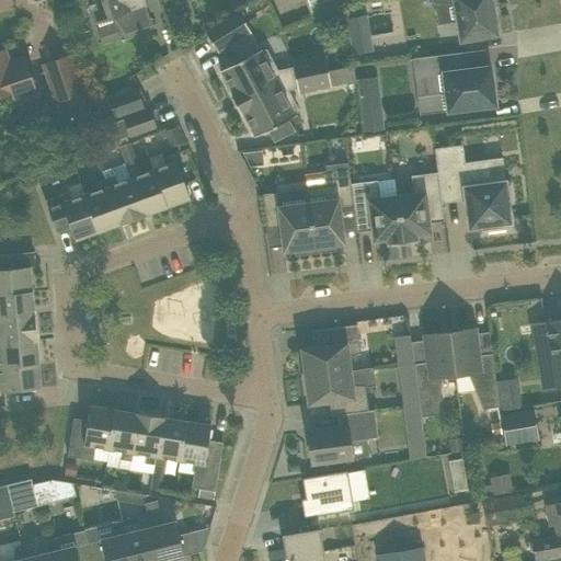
[(88,0),(95,22),(112,16),(125,34),(152,24),(142,0),(88,0)]
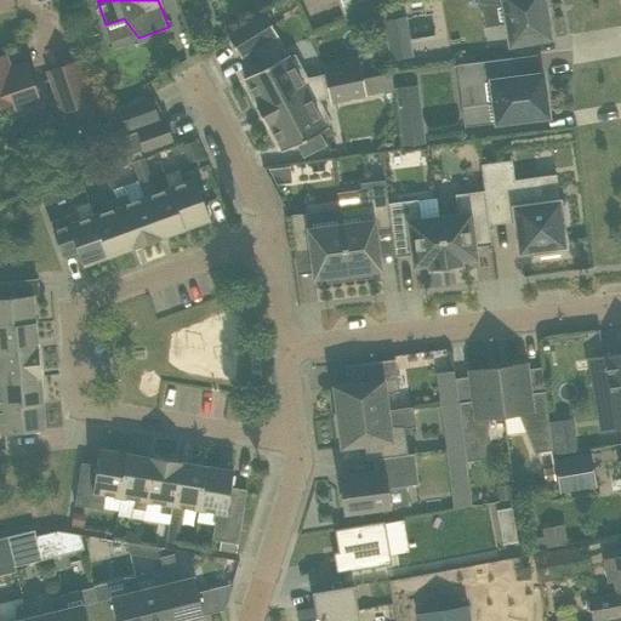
[(337,0),(343,15),(380,0),(337,0)]
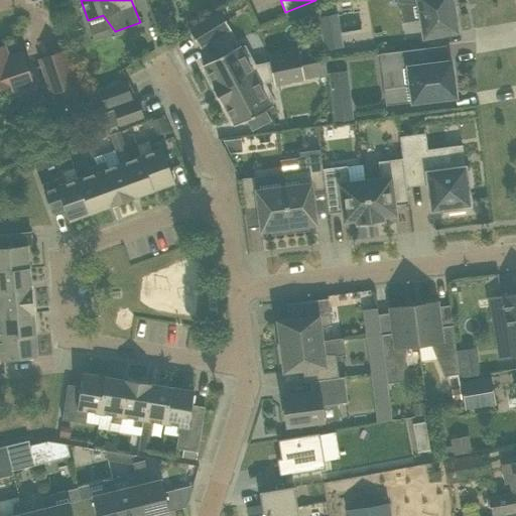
[(397,0),(398,2),(417,4),(423,38),(459,32),(453,0),(397,0)]
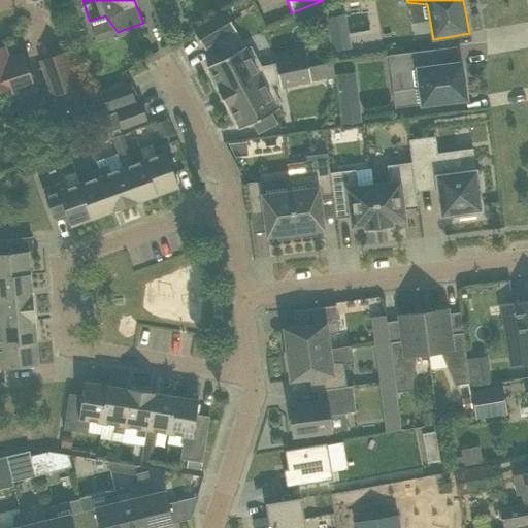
[(225,11),(194,29),(205,48),(236,30),(225,11)]
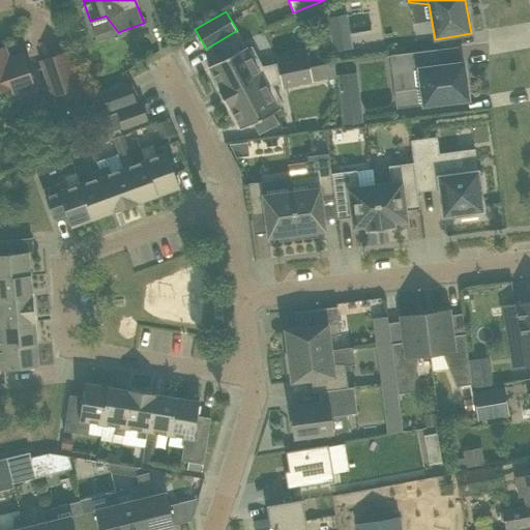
[(353,49),(350,34),(330,37),(333,52),(353,49)]
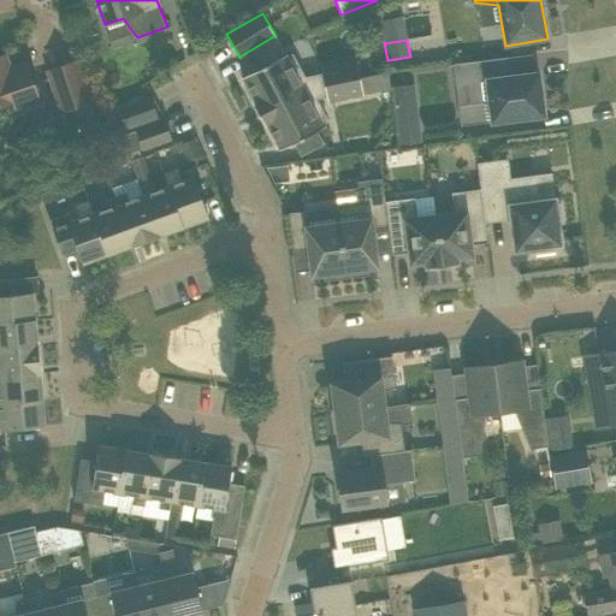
[(0,55),(0,105),(13,100),(17,112),(41,104),(27,63),(10,67),(5,54),(0,55)]
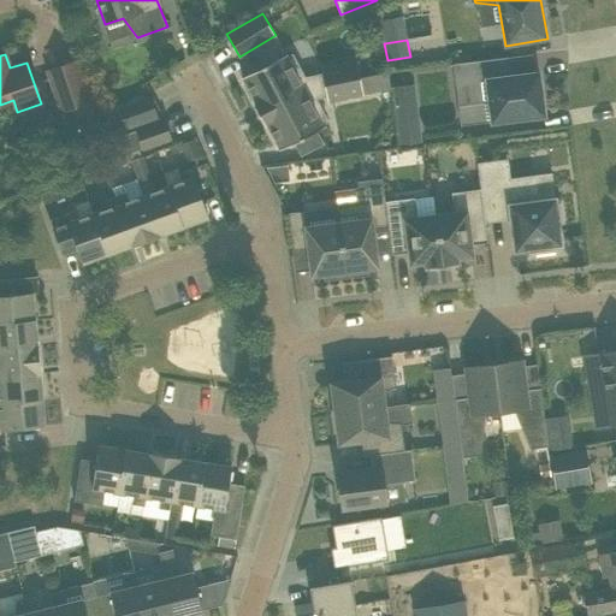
[(311,88),(360,77),(356,60),(321,69),(323,73),(304,77),(292,54),(288,57),(286,54),(242,77),(242,78),(243,78),(246,83),(244,84),(252,99),(254,98),(256,104),(254,104),(260,114),(311,88)]
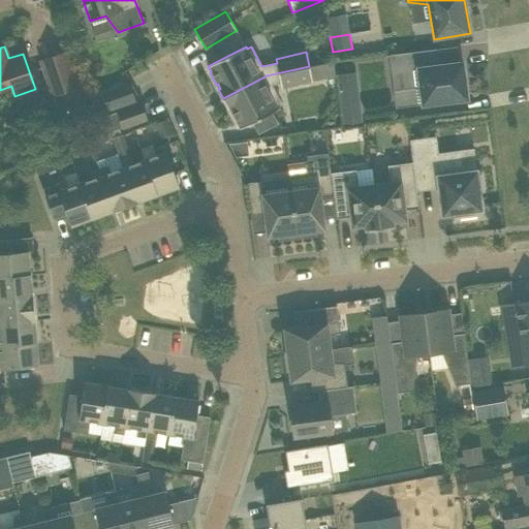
[(389,55),(392,72),(402,71),(404,88),(419,86),(423,104),(467,99),(463,62),(438,65),(436,49),(389,55)]
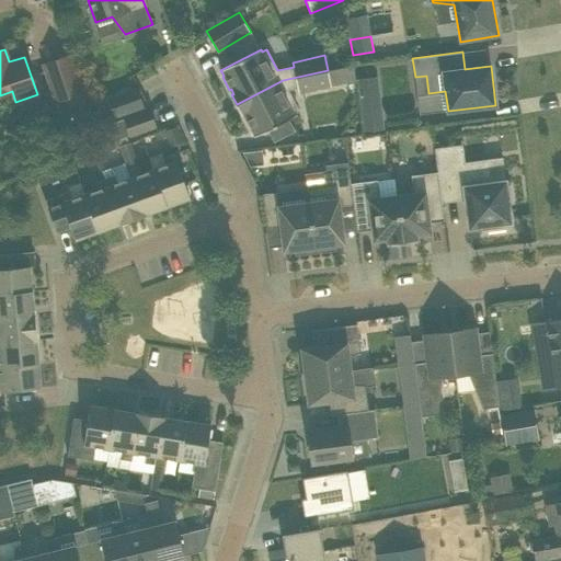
[(43,65),(56,102),(82,92),(70,55),(43,65)]
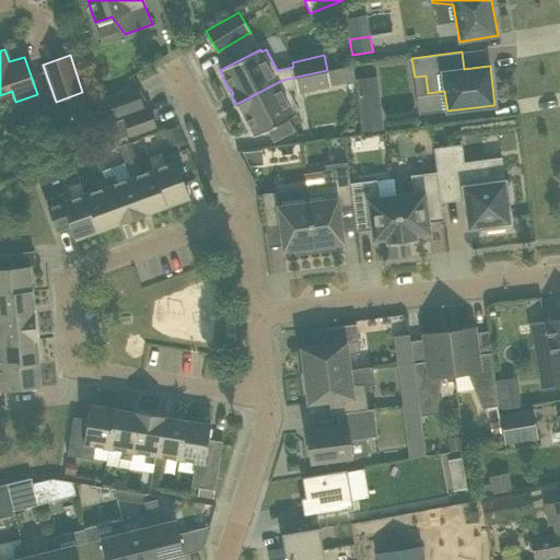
[(330,85),(327,70),(282,80),(236,104),(241,113),(243,113),(254,136),(255,136),(294,115),(293,113),(298,111),(287,89),(296,86),(298,92),(330,85)]
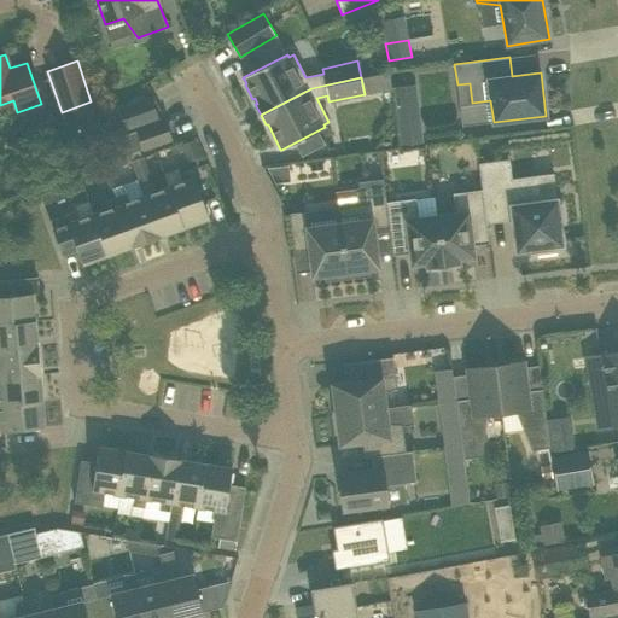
[(414,86),(392,88),(400,150),(421,147),(414,86)]
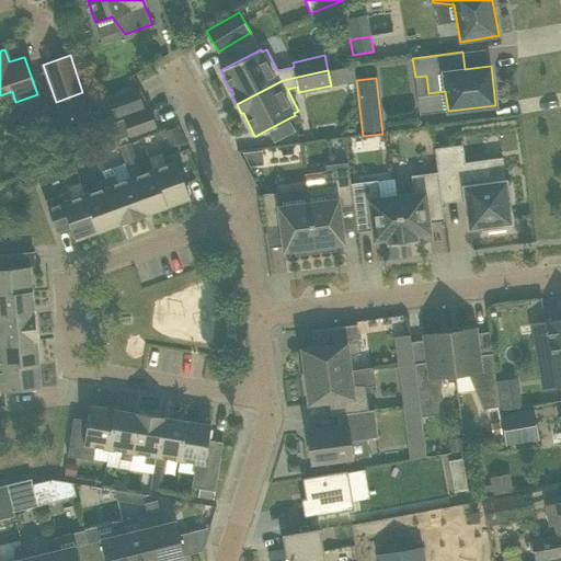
[(114,118),(144,107),(137,88),(107,99),(114,118)]
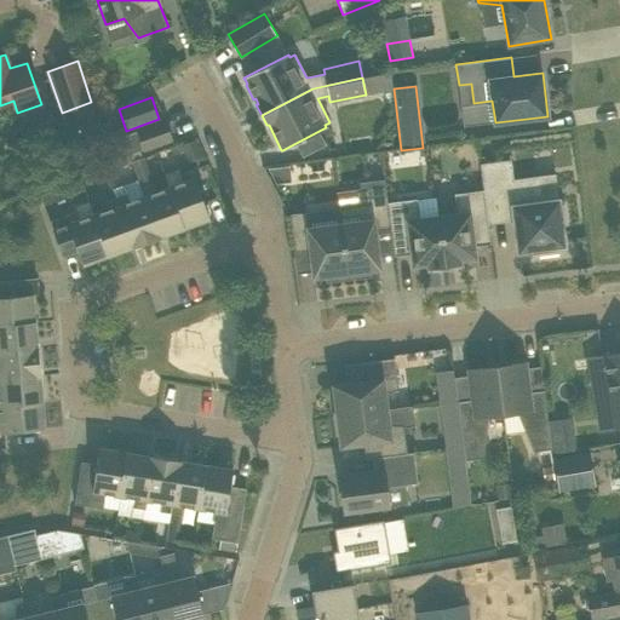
[(137,132),(143,150),(173,139),(166,121),(137,132)]
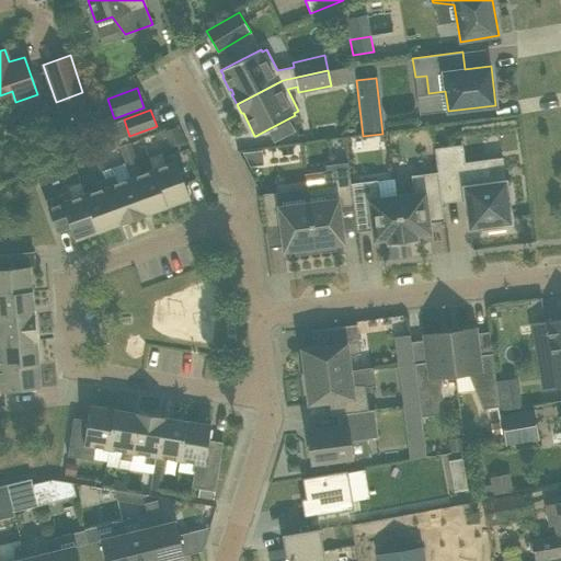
[(435,149),(437,172),(442,202),(467,198),(470,227),(487,225),(488,230),(506,228),(505,222),(510,221),(507,203),(513,203),(511,186),(505,187),(504,183),(500,183),(500,179),(488,180),(485,161),(464,163),(461,146),(435,149)]
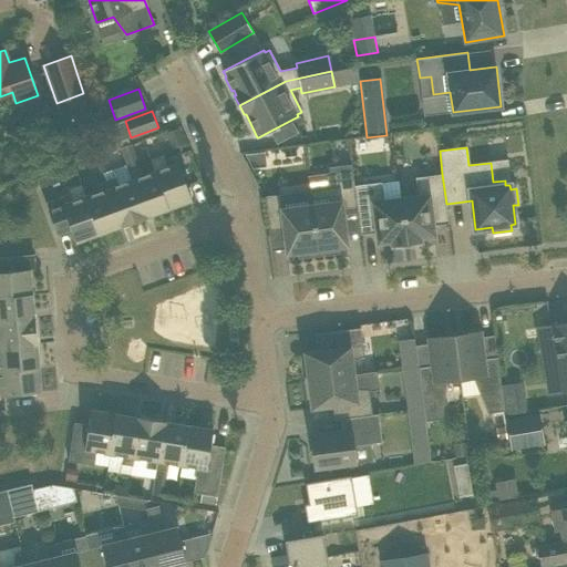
[(265,151),(248,152),(249,165),(266,164),(265,151)]
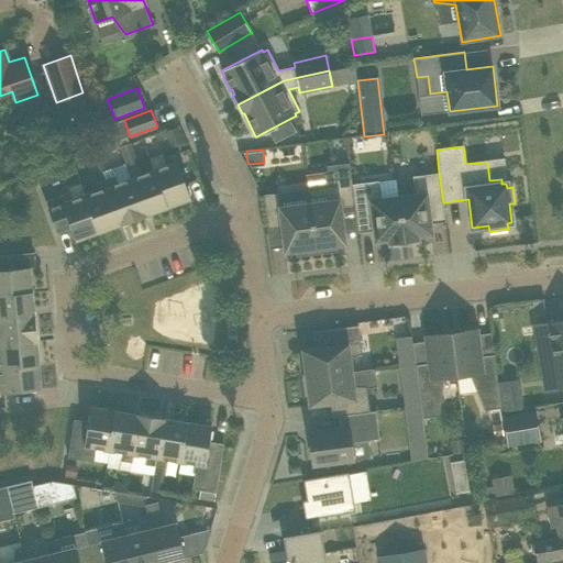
[(166,166),(154,170),(167,207),(190,198),(174,154),(164,157),(166,166)]
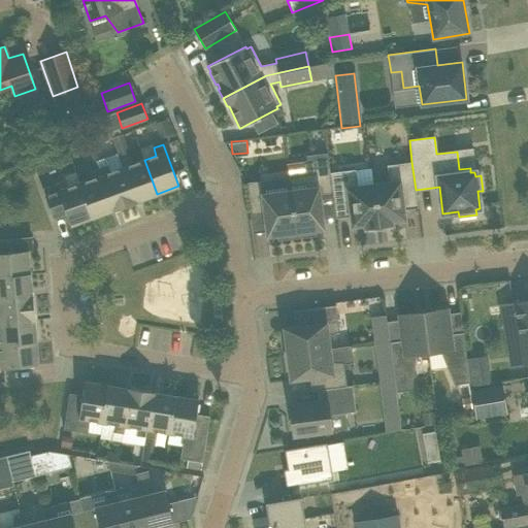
[(61,166),(58,157),(46,162),(50,170),(61,166)]
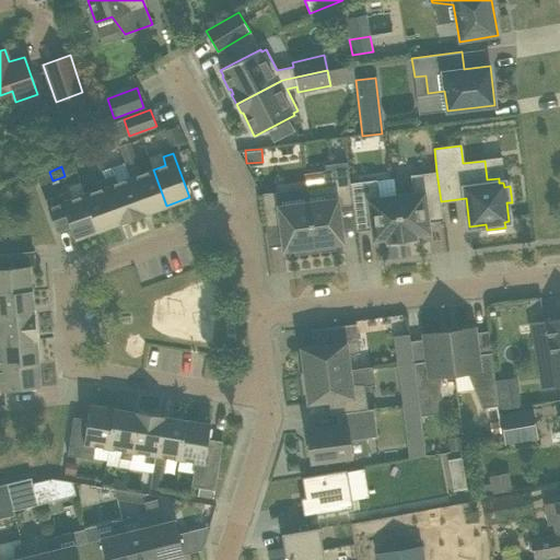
[(143,213),(166,206),(153,170),(140,174),(138,166),(127,170),(130,177),(143,213)]
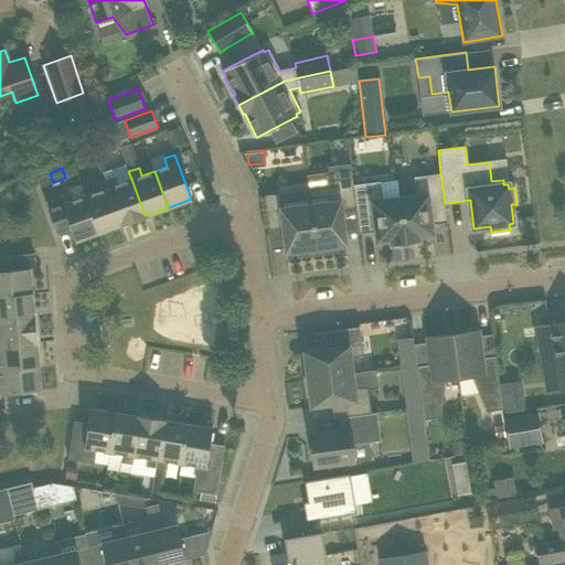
[(400,198),(405,243),(419,241),(418,236),(433,234),(432,224),(447,222),(445,203),(440,173),(414,177),(417,195),(400,198)]
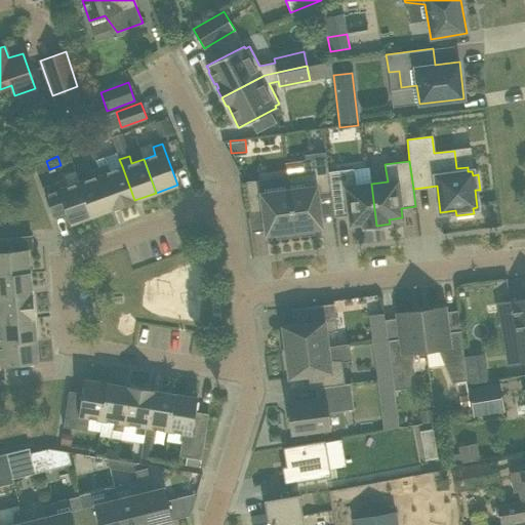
[(135,202),(134,200),(122,166),(110,171),(108,163),(97,167),(113,208),(114,209),(135,202)]
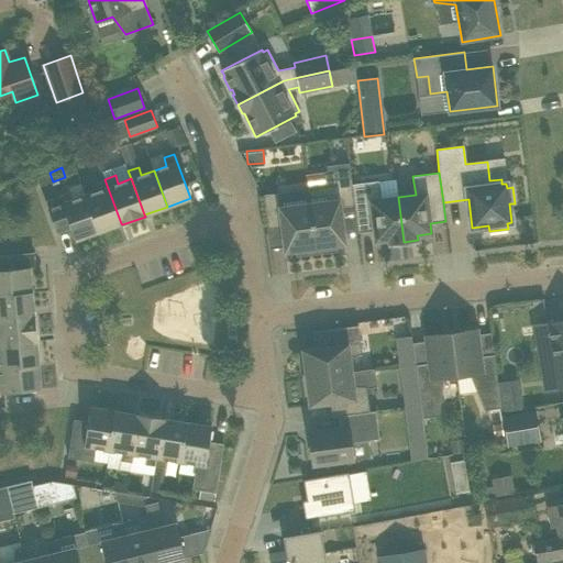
[(308,188),(316,253),(337,251),(337,245),(345,244),(341,209),(355,208),(352,184),(352,177),(335,179),(337,185),(308,188)]
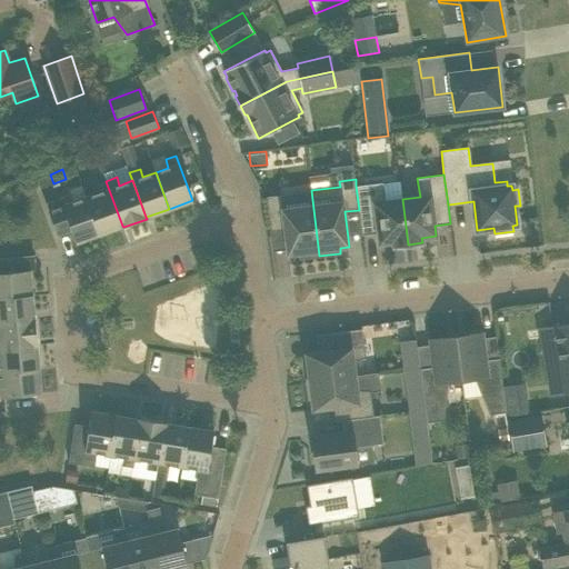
[(100,192),(87,197),(100,233),(122,226),(106,181),(97,185),(100,192)]
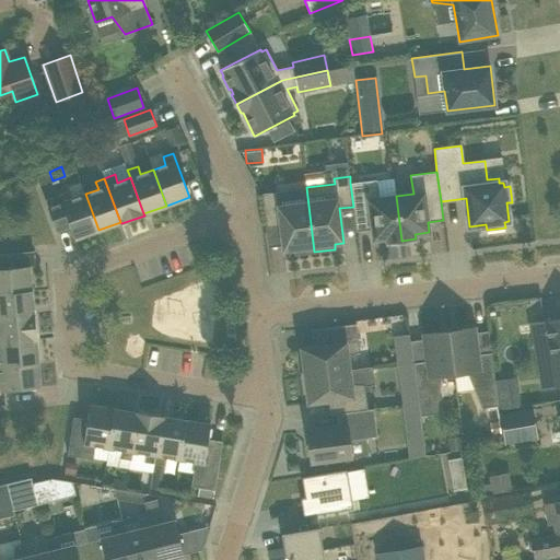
[(401,241),(396,196),(380,198),(377,179),(350,183),(353,207),(357,231),(373,229),(374,238),(388,237),(388,242),(401,241)]
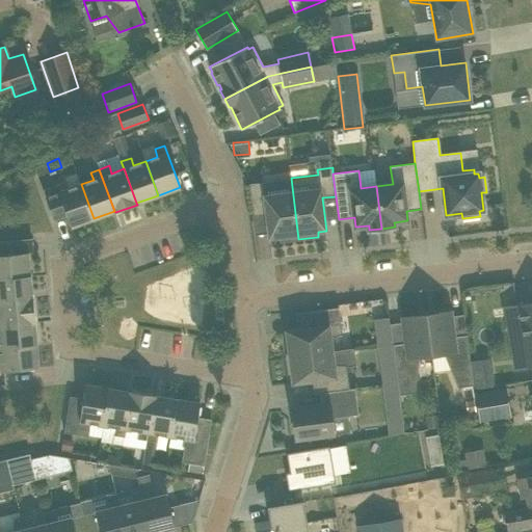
[(281,242),(298,239),(291,178),(248,184),(253,215),(266,213),(269,238),(280,237),(281,242)]
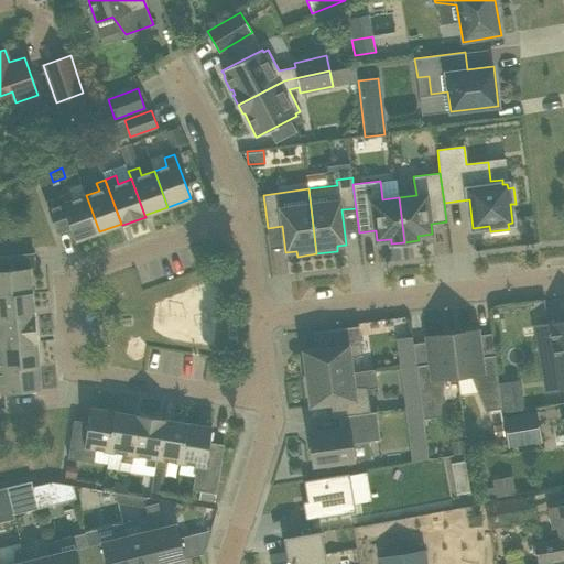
[(99,231),(86,195),(73,201),(69,192),(45,201),(57,232),(71,227),(75,240),(99,231)]
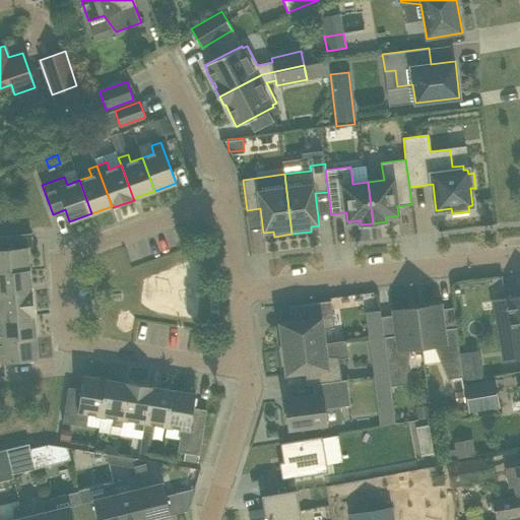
[(13,248),(12,235),(0,236),(0,272),(28,270),(26,247),(13,248)]
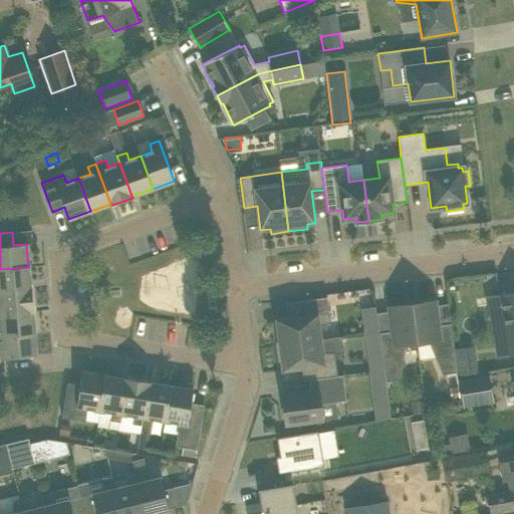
[(0,291),(30,289),(28,267),(0,269),(0,291)]
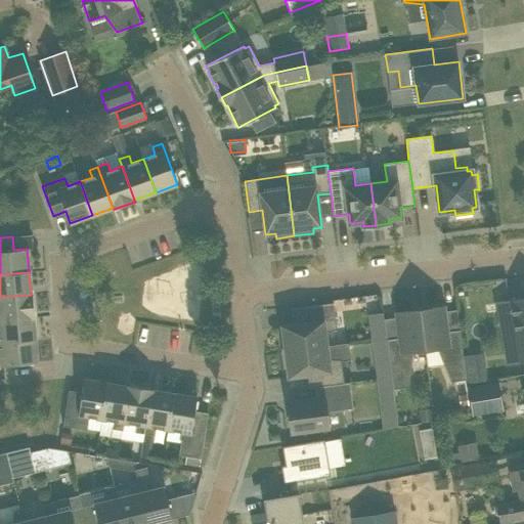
[(0,319),(33,316),(31,295),(0,297),(0,319)]
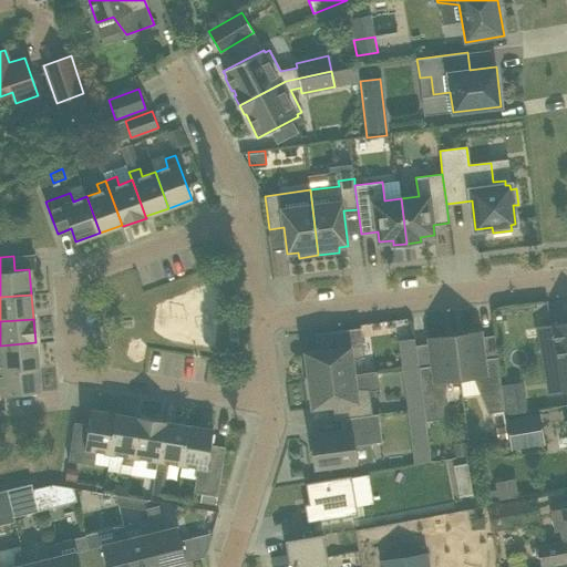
[(563,392),(566,391),(566,322),(550,326),(563,392)]
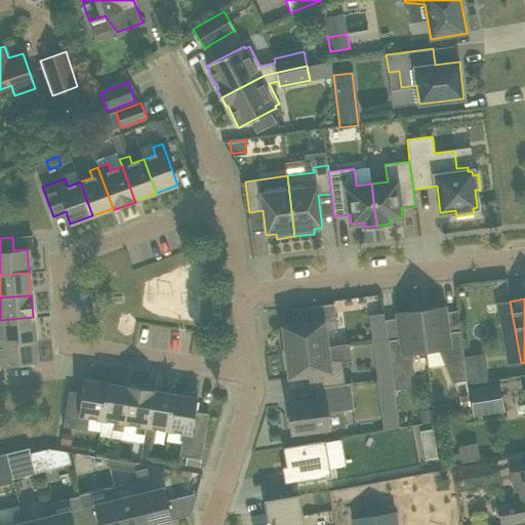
[(282,326),(286,352),(327,347),(326,333),(337,329),(334,304),(307,307),(309,323),(282,326)]
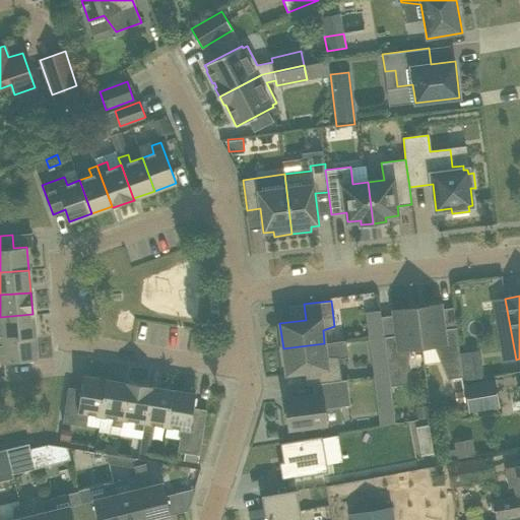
[(441,304),(416,307),(421,347),(434,345),(447,379),(463,377),(456,327),(444,329),(441,304)]
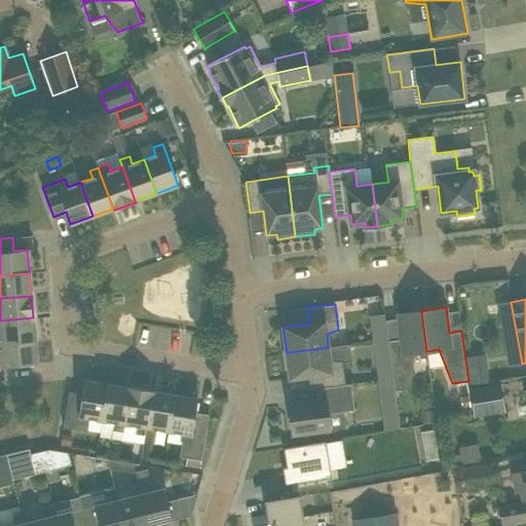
[(415,352),(426,351),(421,310),(398,313),(401,339),(388,341),(395,390),(410,388),(415,352)]
